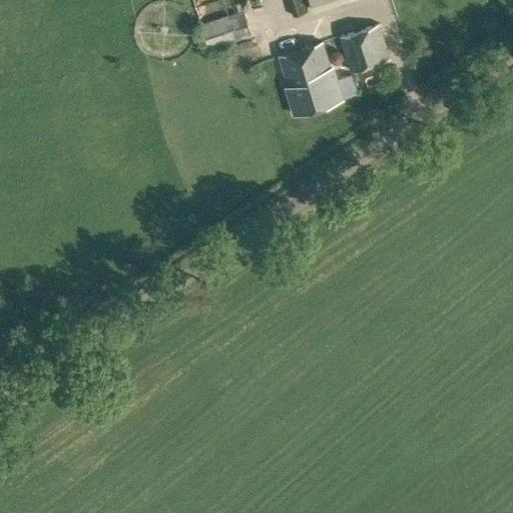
[(310,0),(313,11),(347,0),(310,0)]
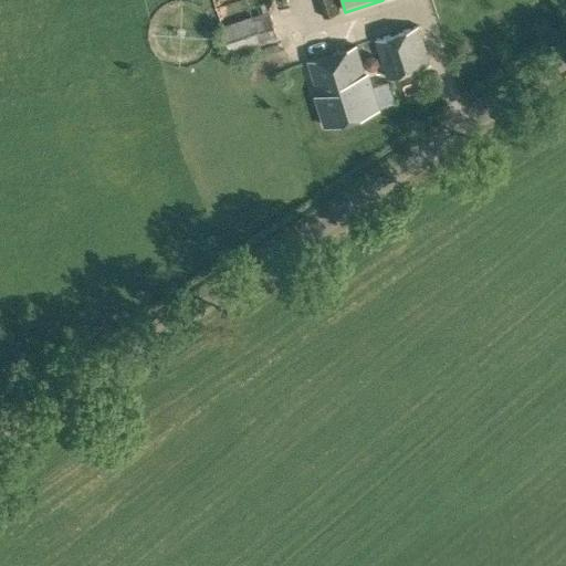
[(221,27),(230,54),(279,39),(269,10),(221,27)]
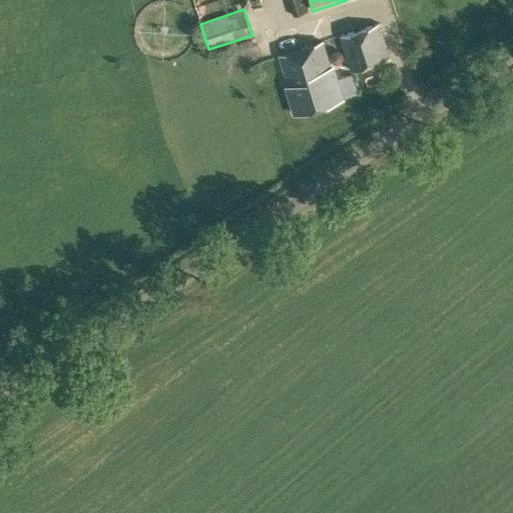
[(340,35),(351,70),(389,57),(378,23),(340,35)]
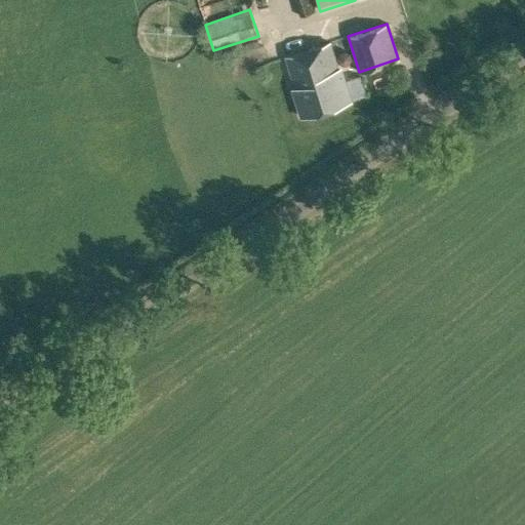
[(293,92),(300,116),(351,99),(342,72),(339,73),(329,42),(286,56),(295,87),(293,88),(294,92),(293,92)]
